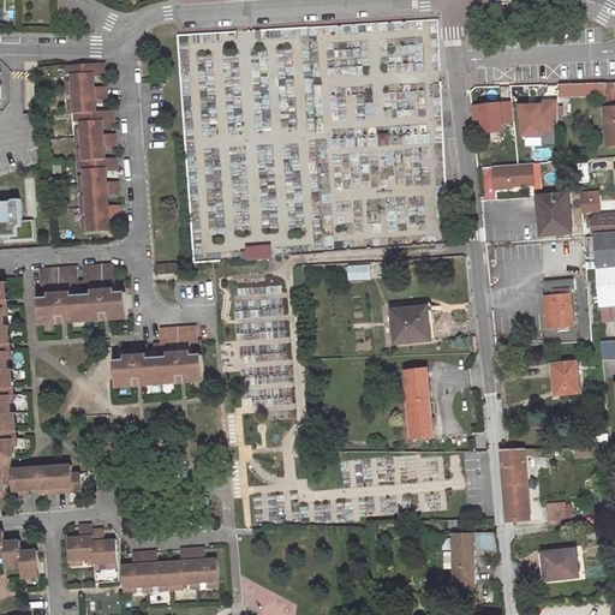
[(108,78),(107,66),(73,69),(75,81),(69,81),(70,93),(76,93),(91,91),(91,84),(96,83),(96,79),(108,78)]
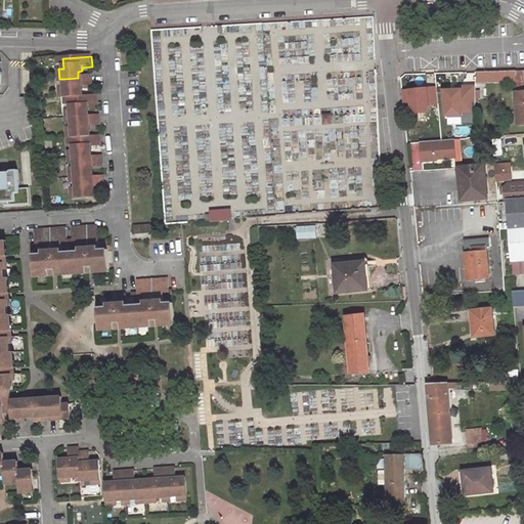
[(511,87),(523,85),(523,70),(476,72),(476,81),(510,81),(511,87)]
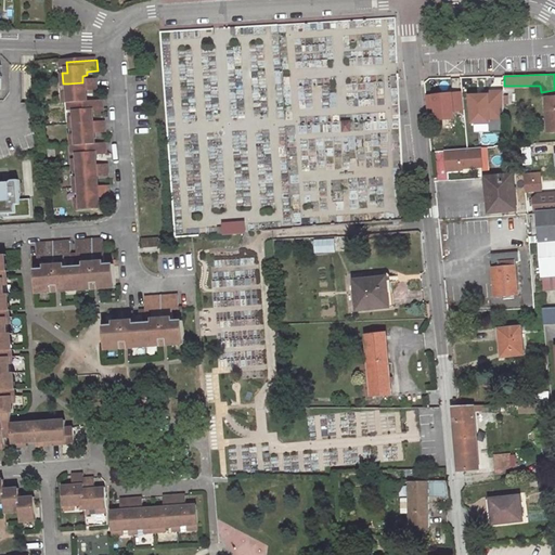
[(464,77),(464,87),(486,87),(492,81),(489,76),(464,77)]
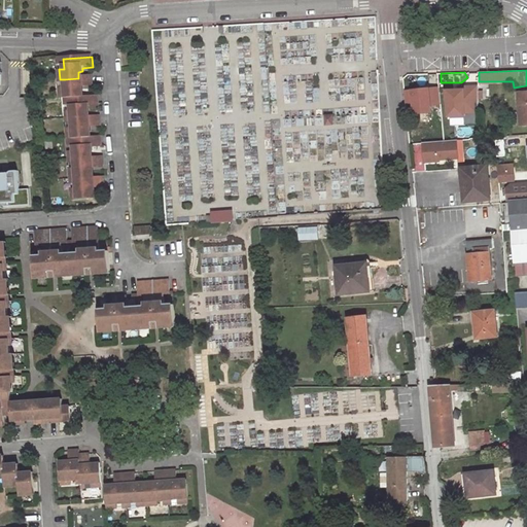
[(60,90),(61,101),(66,101),(71,100),(79,100),(79,90),(83,89),(94,89),(93,78),(83,78),(78,78),(65,79),(66,90),(60,90)]
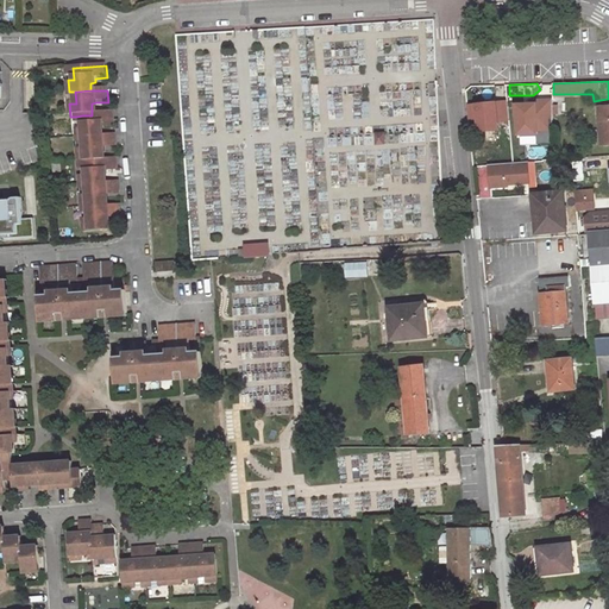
[(469,104),(470,133),(503,131),(502,121),(509,121),(508,101),(469,104)]
